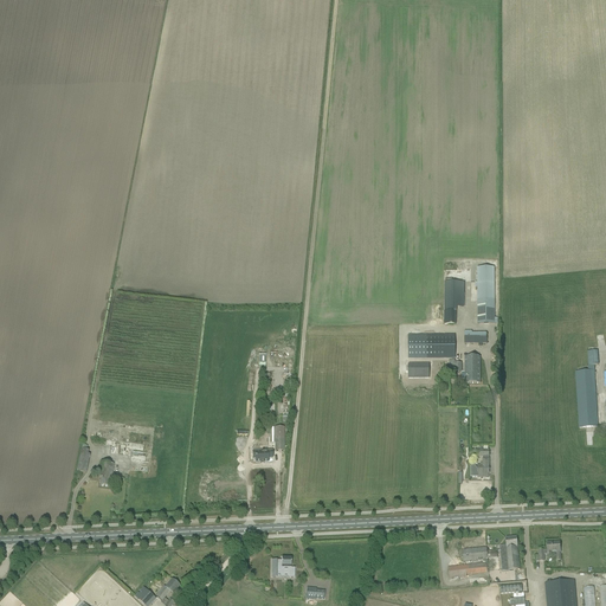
[(477,268),(477,324),(498,324),(497,318),(495,320),(495,268),(477,268)]
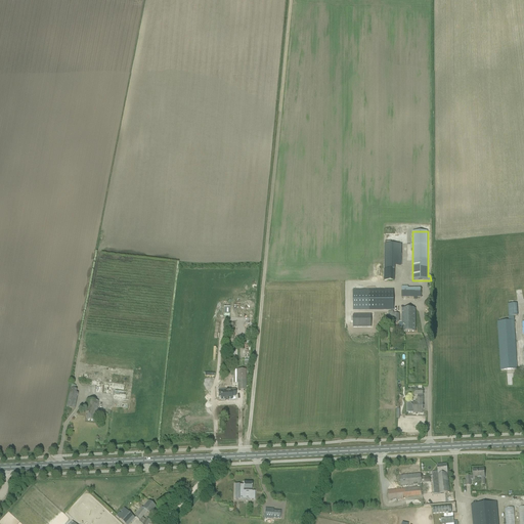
[(398,266),(398,244),(384,244),(384,281),(394,281),(394,266),(398,266)]
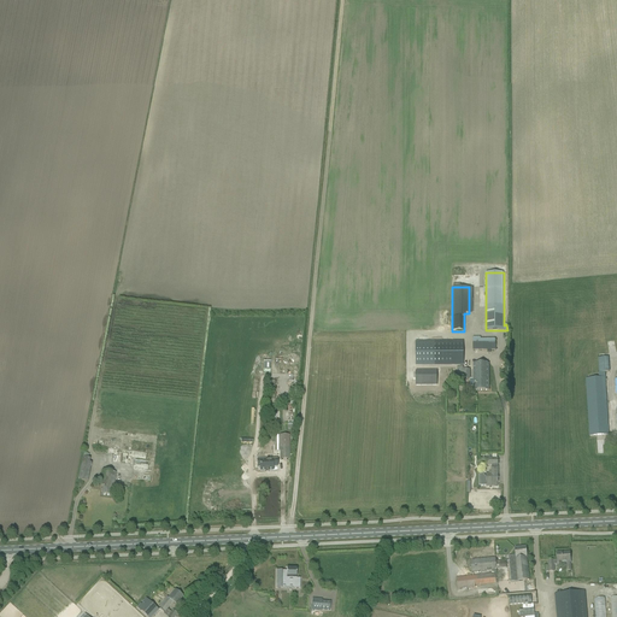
[(495,351),(495,339),(481,340),(481,338),(472,338),(472,351),(495,351)]
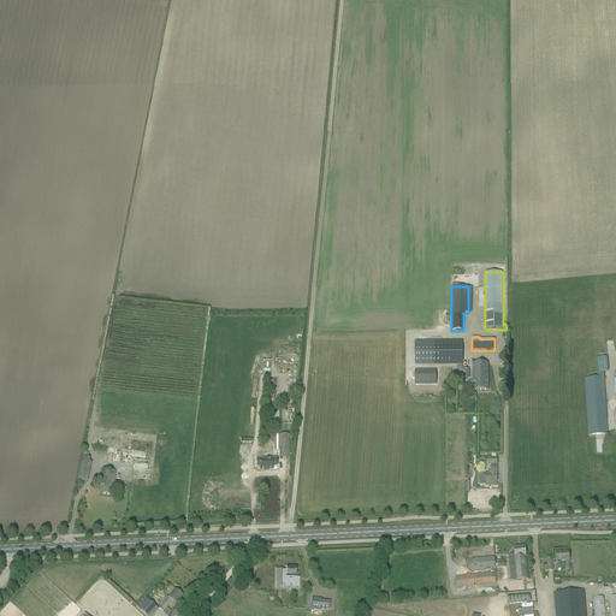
[(414,341),(415,365),(462,365),(462,341),(414,341)]
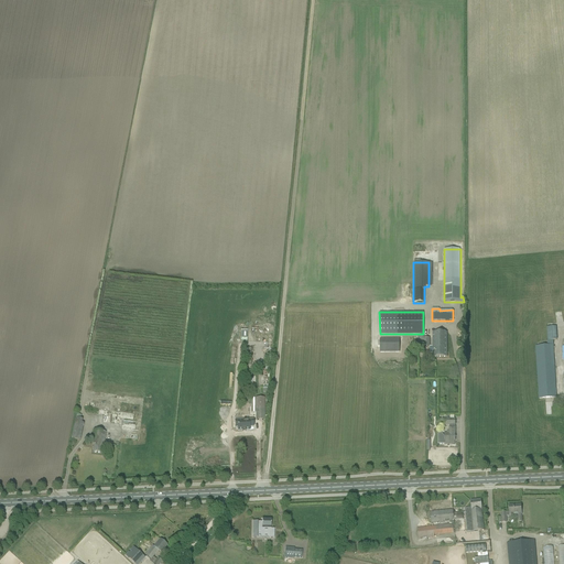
[(549,327),(549,340),(559,340),(557,327),(549,327)]
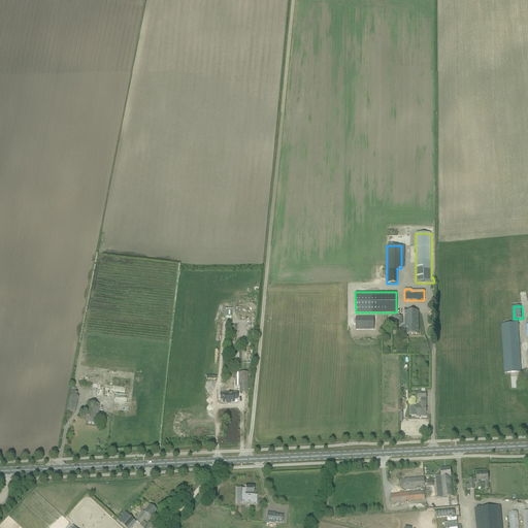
[(414,326),(413,311),(405,311),(405,325),(402,325),(402,332),(405,332),(405,334),(419,334),(419,326),(414,326)]
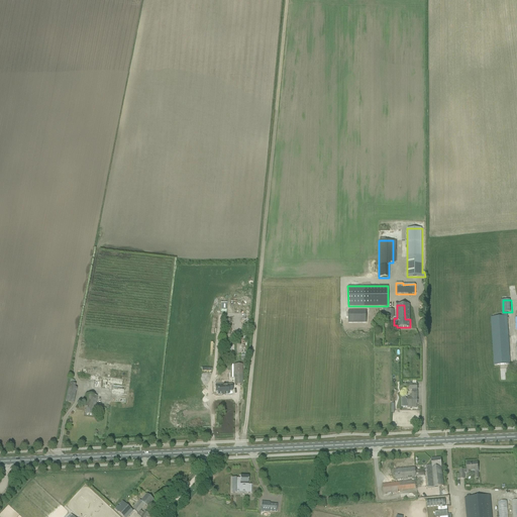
[(394,318),(394,310),(388,310),(388,308),(383,308),(383,318),(394,318)]
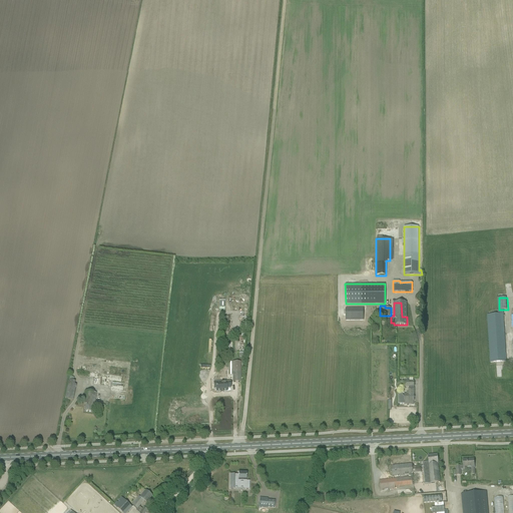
[(350,319),(363,319),(363,310),(350,310),(350,319)]
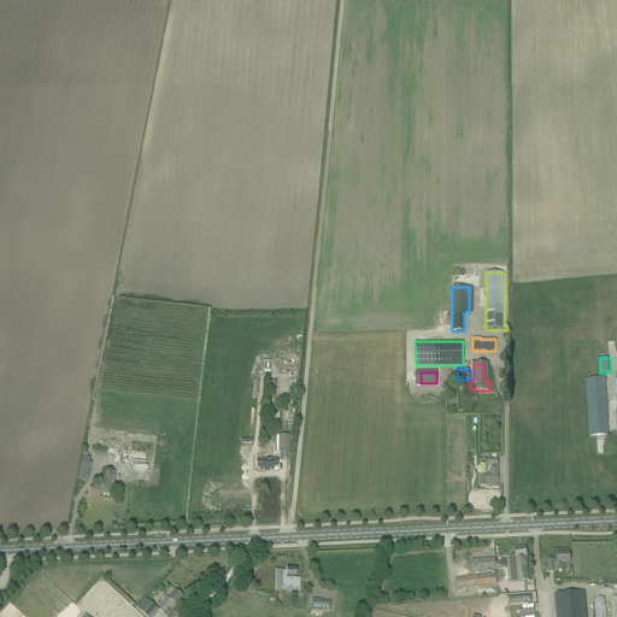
[(586,380),(589,430),(589,436),(609,435),(605,378),(586,380)]
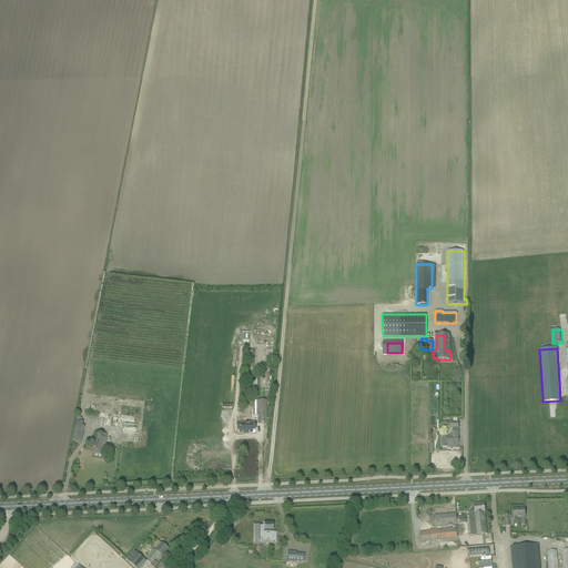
[(257,423),(266,424),(266,401),(257,401),(257,416),(257,419),(257,423)]
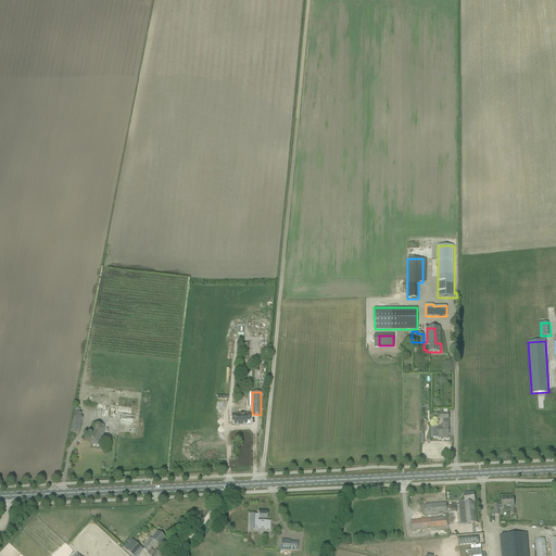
[(102,393),(101,400),(119,403),(119,395),(102,393)]
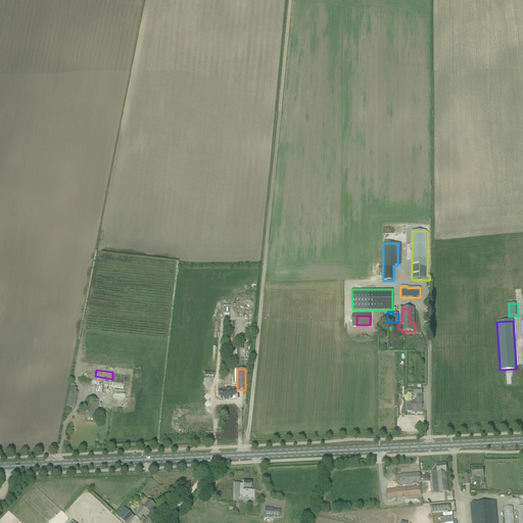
[(96,386),(95,392),(110,394),(110,388),(123,389),(124,385),(91,381),(91,385),(96,386)]
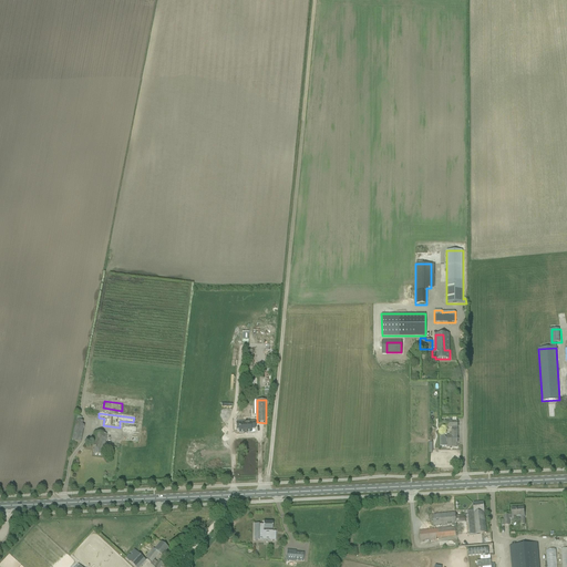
[(71,441),(80,443),(84,425),(82,425),(83,422),(75,420),(71,441)]
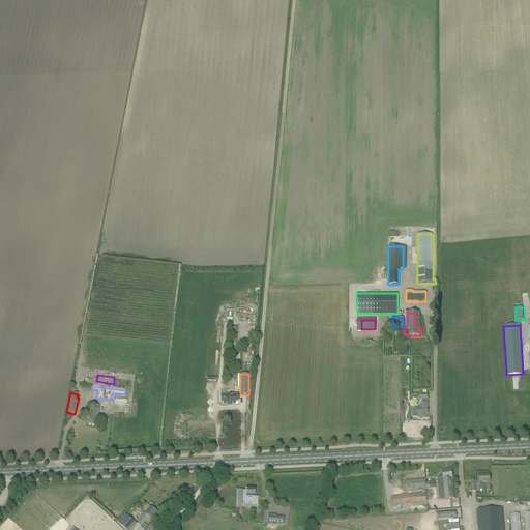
[(114,404),(126,405),(127,396),(115,394),(114,404)]
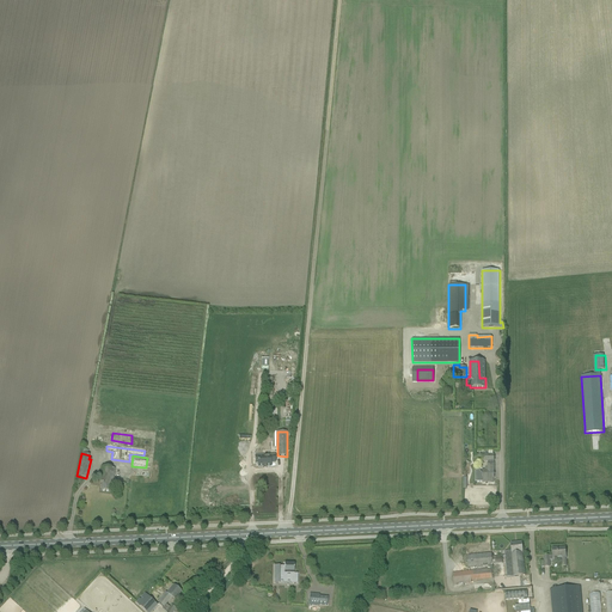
[(263,456),(256,456),(256,464),(258,464),(258,467),(275,466),(275,456),(263,457),(263,456)]
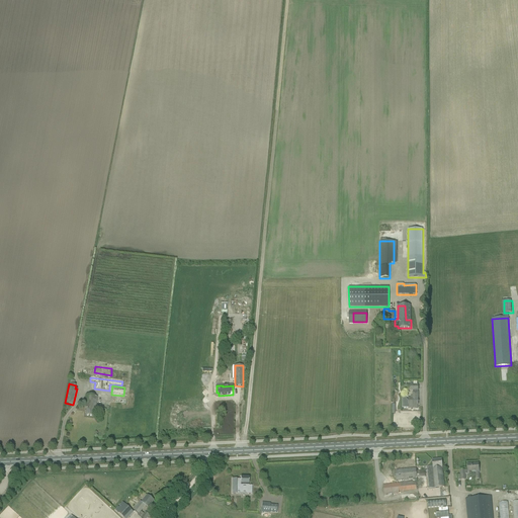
[(403,400),(403,408),(409,408),(409,409),(417,410),(417,406),(418,406),(418,396),(418,393),(413,393),(412,399),(408,399),(408,401),(407,401),(407,400),(403,400)]
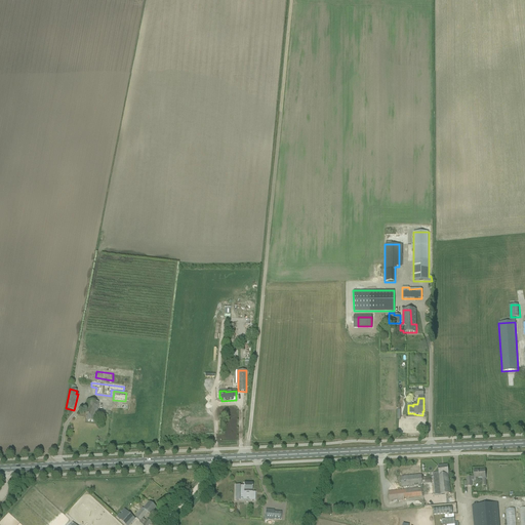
[(98,403),(93,402),(87,401),(85,414),(87,414),(86,421),(94,422),(95,415),(102,415),(103,411),(97,411),(98,403)]
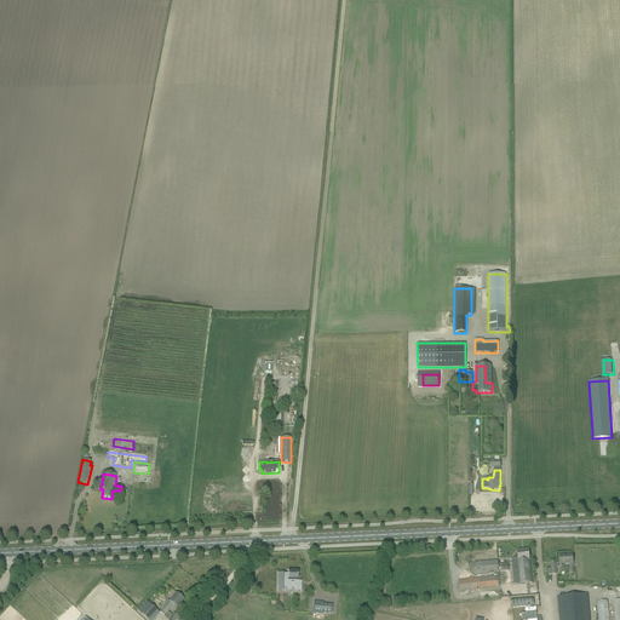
[(518,558),(511,560),(512,566),(514,585),(533,584),(529,556),(528,550),(517,551),(518,558)]
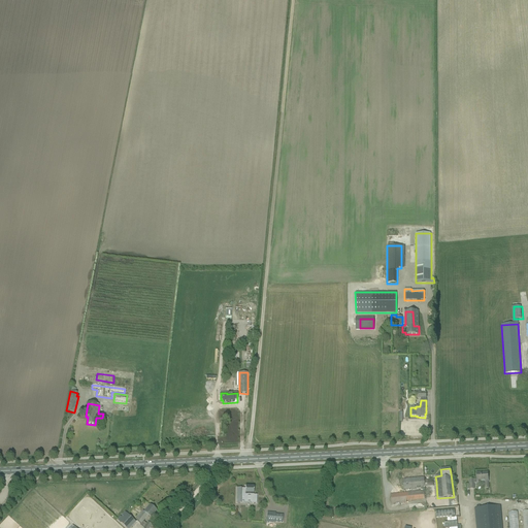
[(489,489),(488,482),(488,477),(488,472),(476,473),(476,483),(485,482),(485,489),(489,489)]
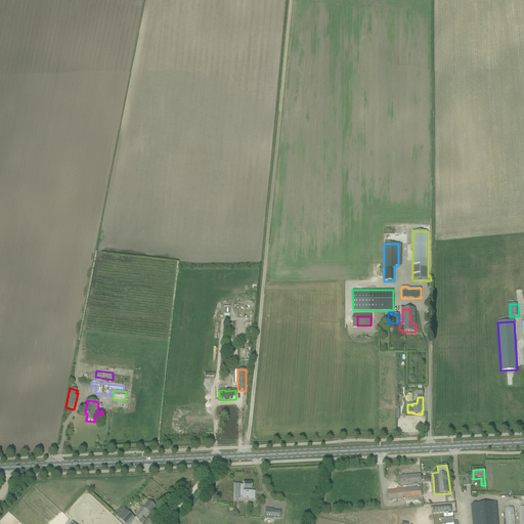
[(413,484),(413,486),(418,486),(418,484),(422,484),(422,483),(430,483),(430,476),(421,477),(421,474),(399,476),(400,485),(413,484)]
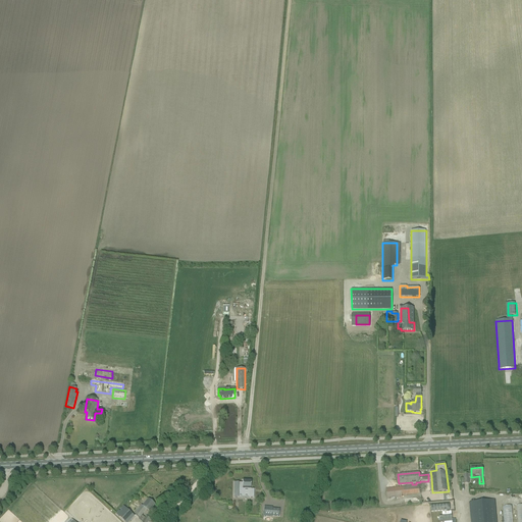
[(235,482),(235,493),(239,494),(250,494),(249,499),(254,499),(254,491),(253,491),(253,490),(254,490),(254,489),(251,489),(251,481),(243,480),(243,483),(239,483),(239,482),(235,482)]
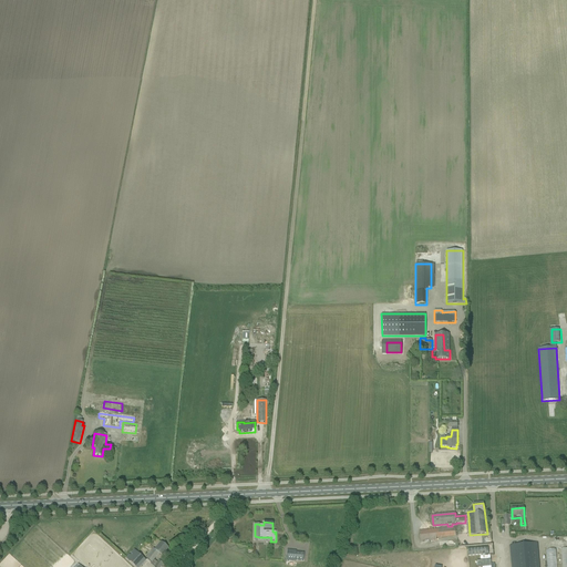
[(456,536),(455,528),(419,532),(420,542),(436,540),(436,538),(456,536)]
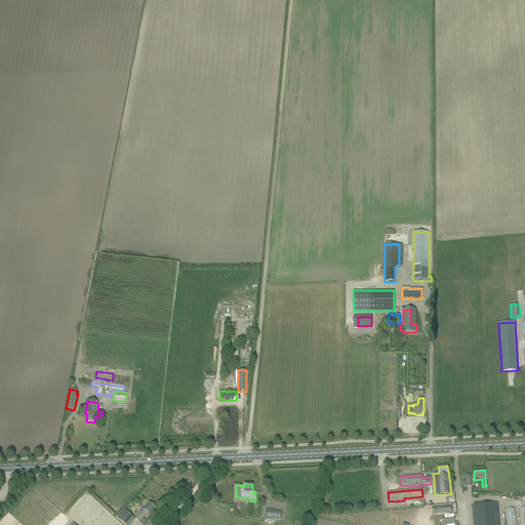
[(143,509),(135,517),(139,521),(140,521),(147,513),(150,515),(156,508),(149,502),(144,510),(143,509)]
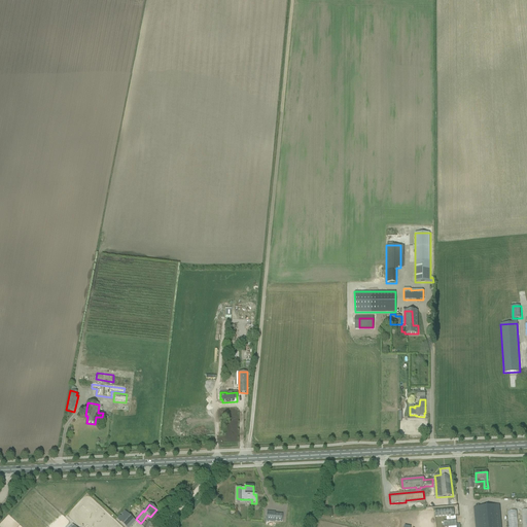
[(499,504),(473,507),(473,510),(475,526),(500,526),(499,507),(499,504)]
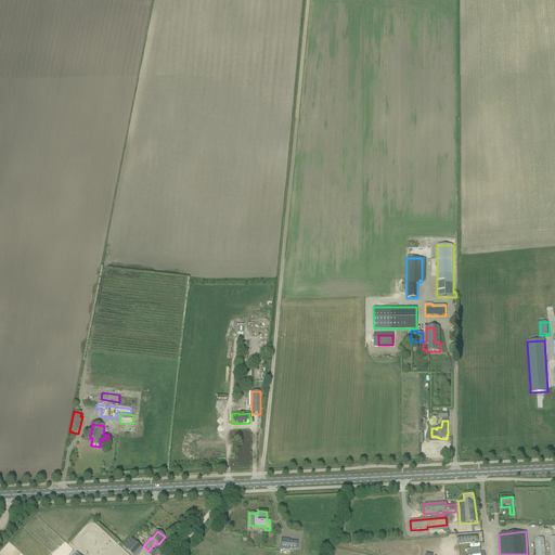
[(128,543),(124,547),(131,554),(137,554),(142,550),(131,539),(131,540),(128,543)]
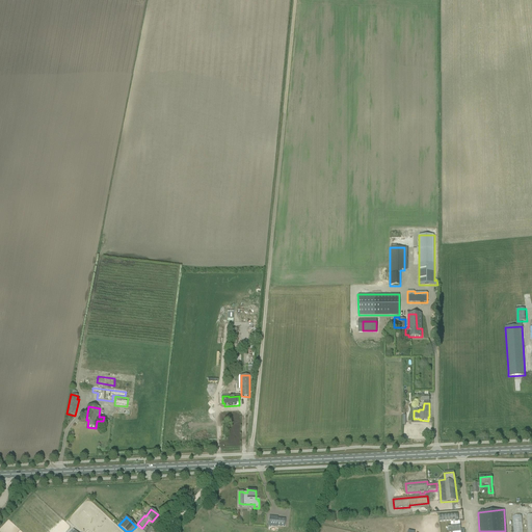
[(276,526),(285,527),(285,520),(277,519),(277,517),(269,516),(268,526),(276,527),(276,526)]
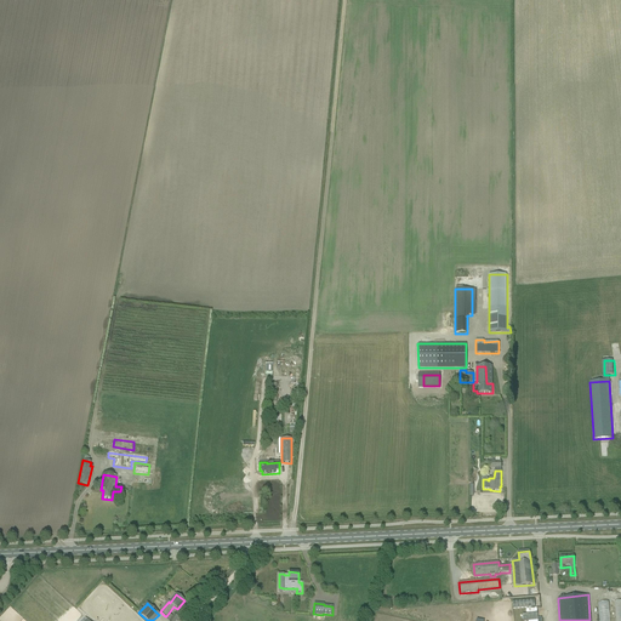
[(610,620),(610,603),(598,603),(599,620),(610,620)]
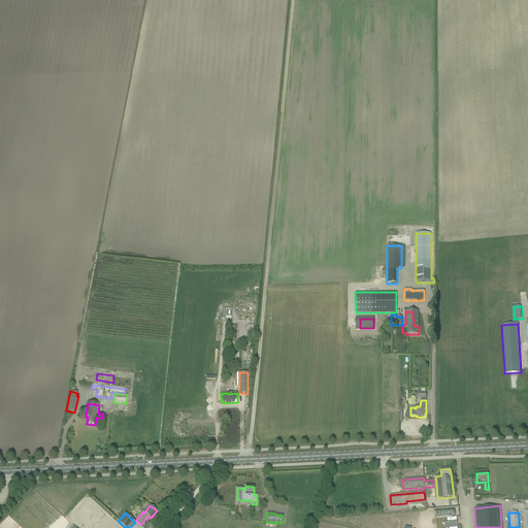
All buildings are outlined.
